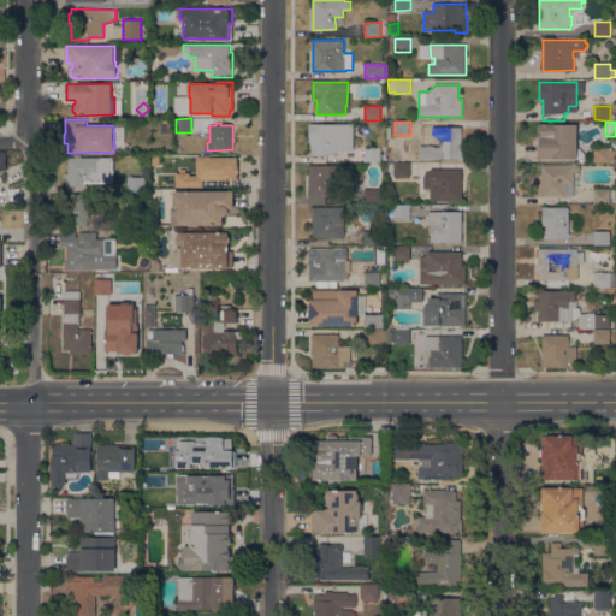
[(354,124),(354,150),(337,150),(337,153),(336,153),(336,155),(313,155),(313,141),(309,141),(309,124),(354,124)]
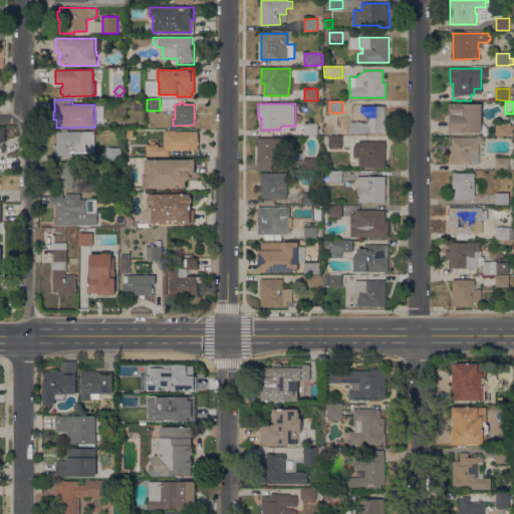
[(482,133),(449,133),(449,103),(482,103),(482,133)]
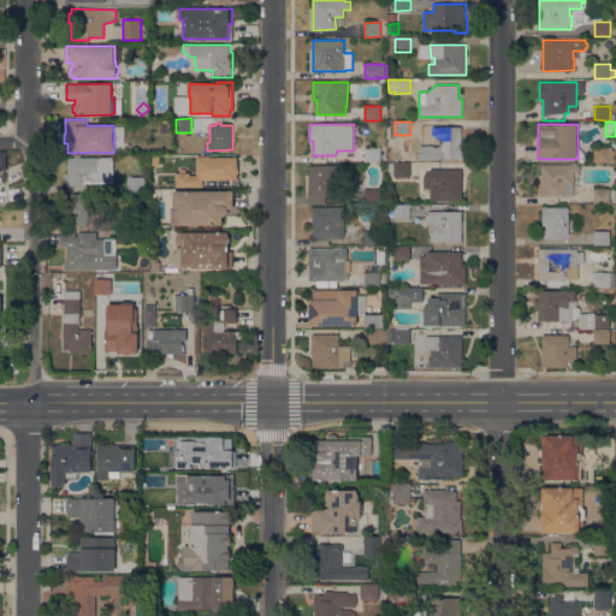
[(462,126),(462,141),(467,141),(467,158),(440,159),(420,160),(420,134),(430,134),(430,128),(433,126),(462,126)]
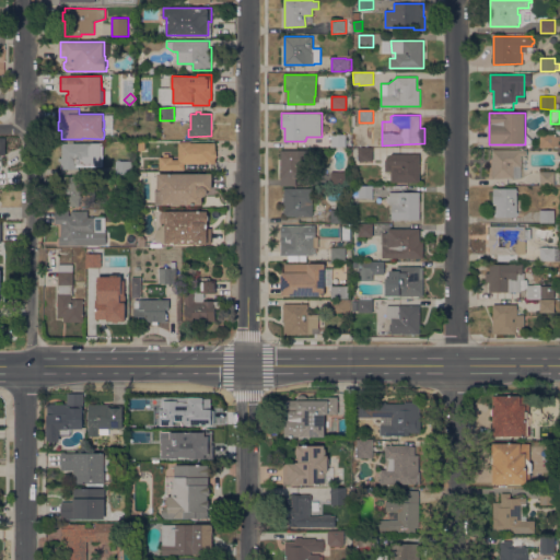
[(559,147),(540,147),(540,133),(555,133),(555,136),(559,136),(559,147)]
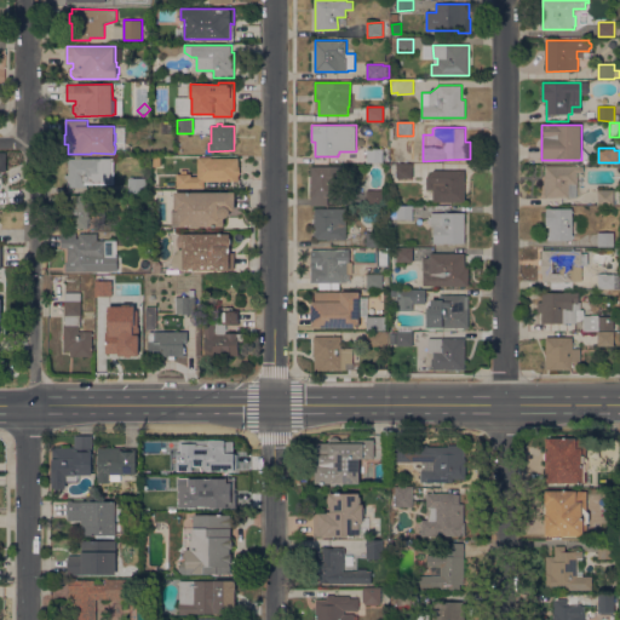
[(367,161),(367,149),(383,149),(383,162),(367,162),(367,161)]
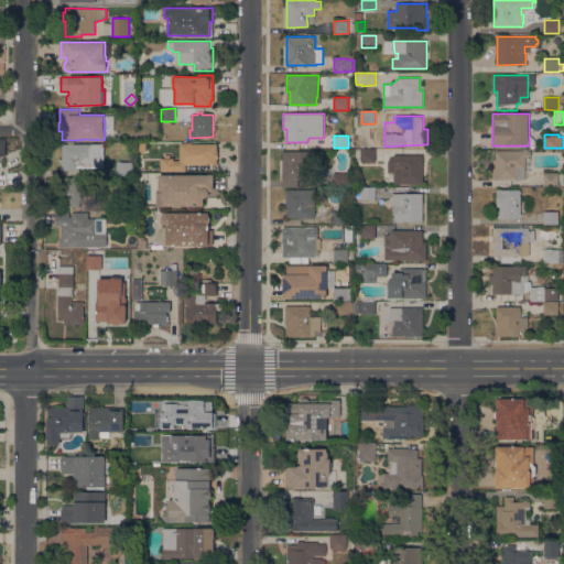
[(68,144),(68,143),(74,143),(74,144),(104,144),(104,167),(79,167),(79,170),(62,170),(62,162),(60,162),(60,159),(63,159),(63,144),(68,144)]
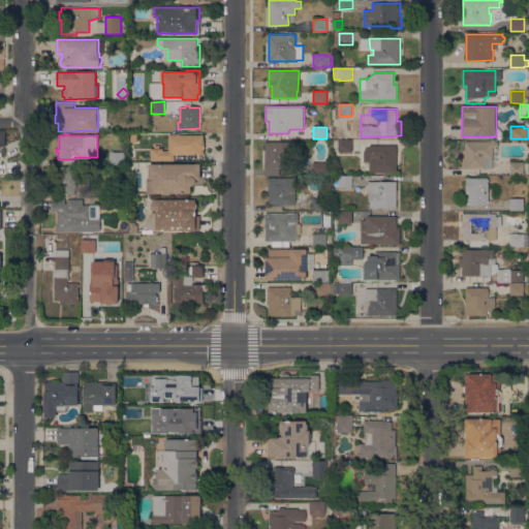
[(175,154),(175,160),(151,160),(151,149),(154,149),(154,145),(159,145),(159,148),(163,148),(163,151),(168,151),(168,134),(180,134),(204,134),(204,142),(205,142),(205,149),(205,154),(175,154)]
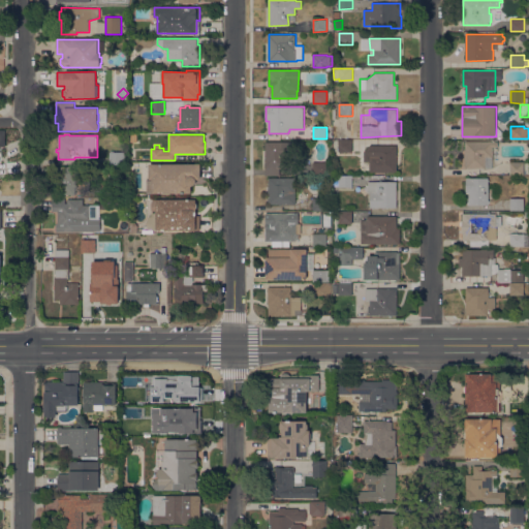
[(352,152),(339,152),(339,139),(352,139),(352,152)]
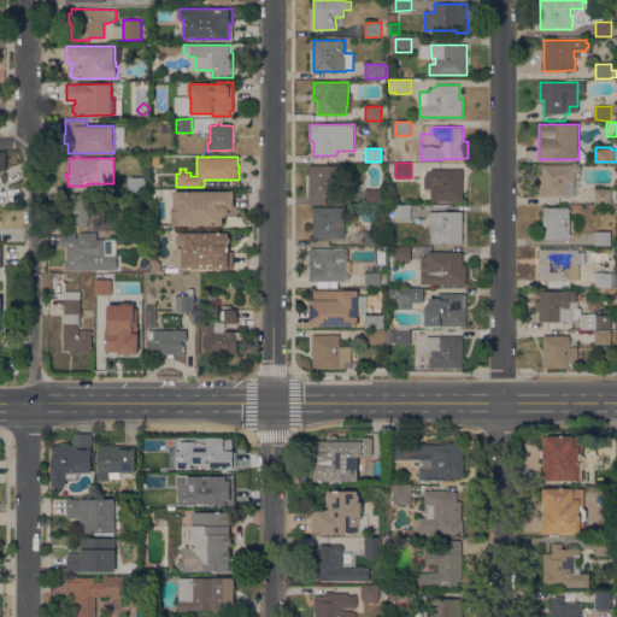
[(310,165),(341,165),(341,197),(327,197),(327,205),(310,205),(310,165)]
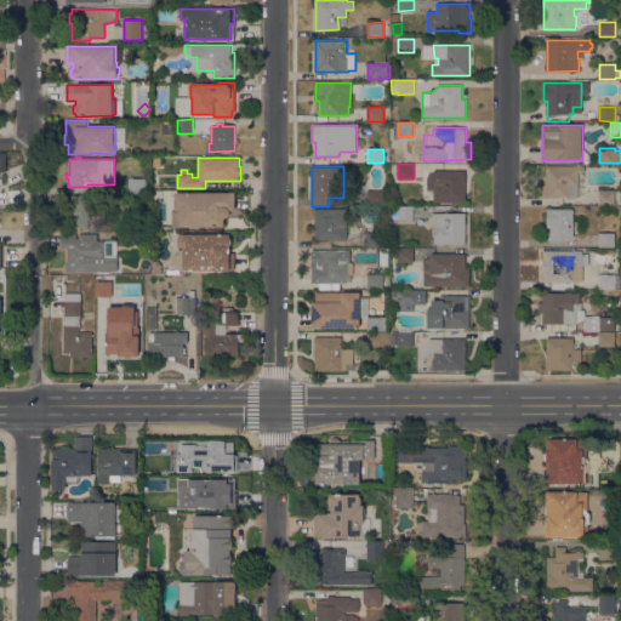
[(547,166),(585,166),(585,172),(579,172),(579,198),(546,198),(547,166)]
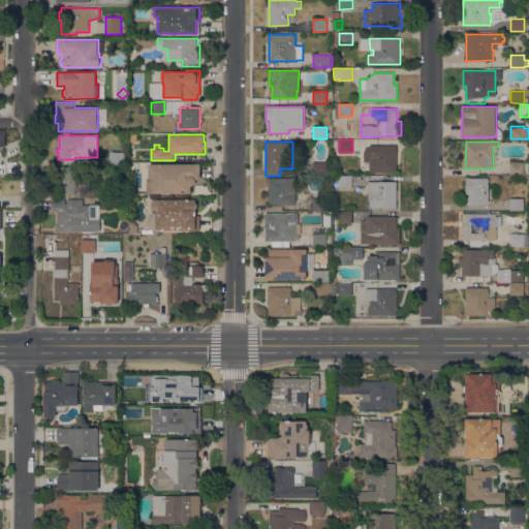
[(397,146),(397,173),(370,172),(370,161),(364,161),(364,151),(371,145),(397,146)]
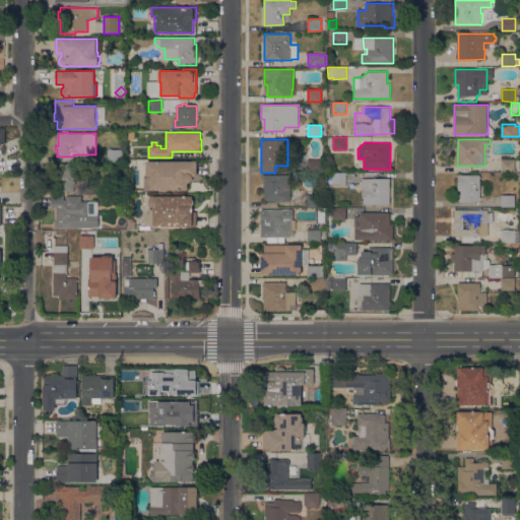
[(126,149),(126,161),(108,161),(108,149),(126,149)]
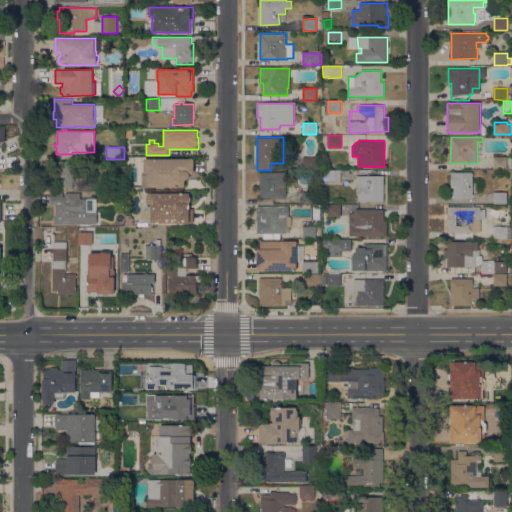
[(316,157),(316,169),(303,169),(303,157),(316,157)]
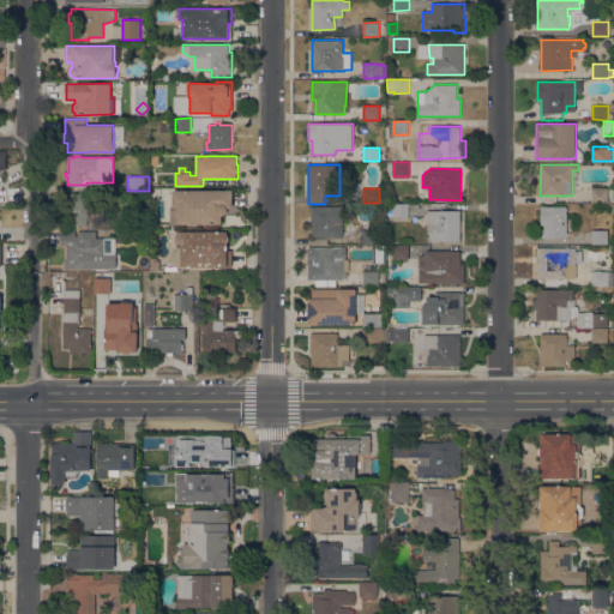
[(591,188),(608,188),(608,203),(593,203),(591,188)]
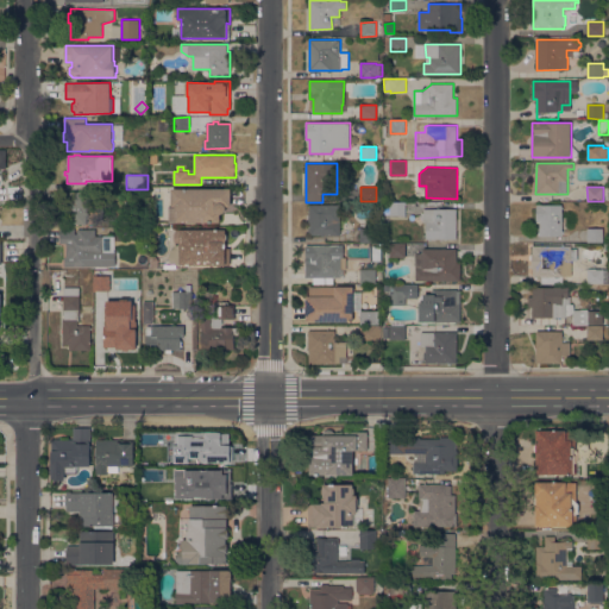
[(232,188),(232,206),(226,206),(226,209),(226,211),(225,213),(224,214),(221,214),(221,223),(176,223),(176,206),(173,206),(173,189),(232,188)]
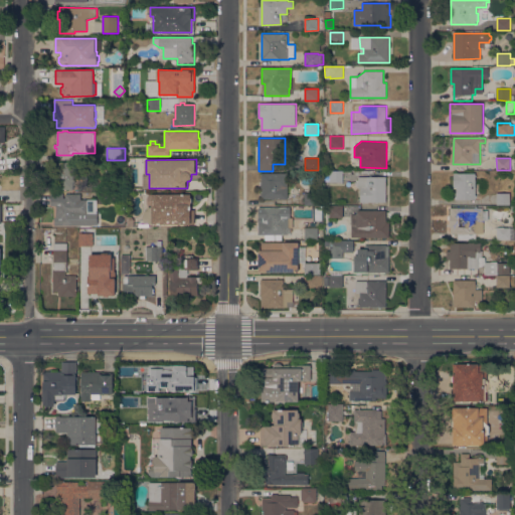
[(59,189),(59,183),(57,183),(57,168),(59,168),(59,162),(73,162),(73,189),(59,189)]
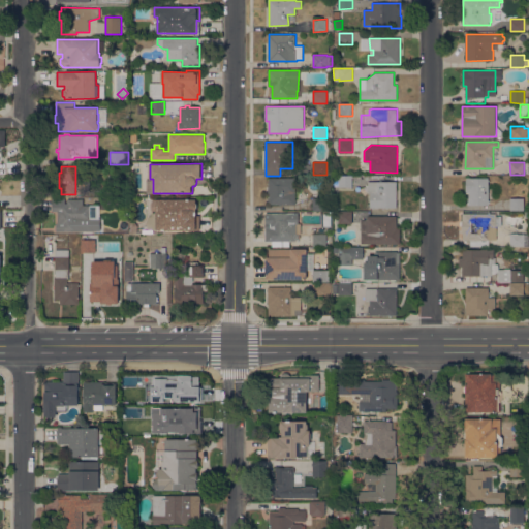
[(352,187),(339,187),(339,186),(334,186),(334,179),(339,179),(339,176),(352,176),(352,187)]
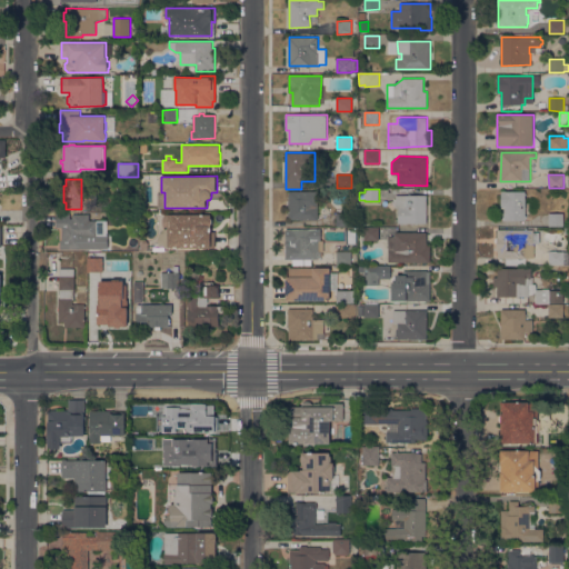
[(318,191),(318,219),(289,219),(289,191),(318,191)]
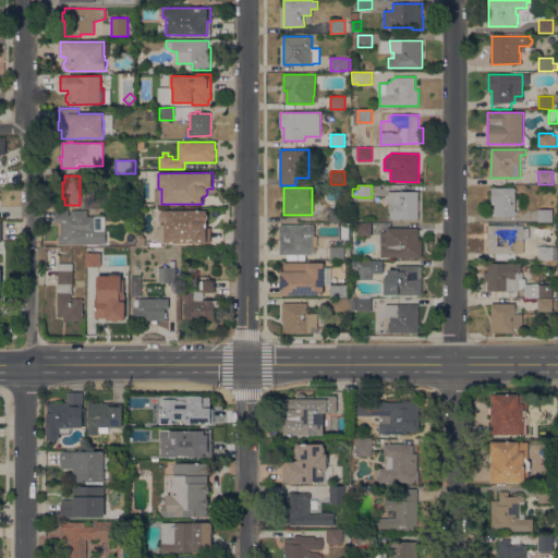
[(516,216),(495,217),(495,204),(492,204),(492,187),(516,187),(516,216)]
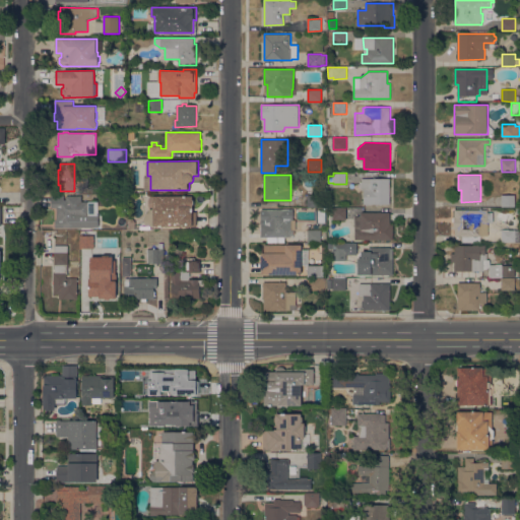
[(390,204),(364,204),(364,190),(362,190),(362,179),(390,179),(390,204)]
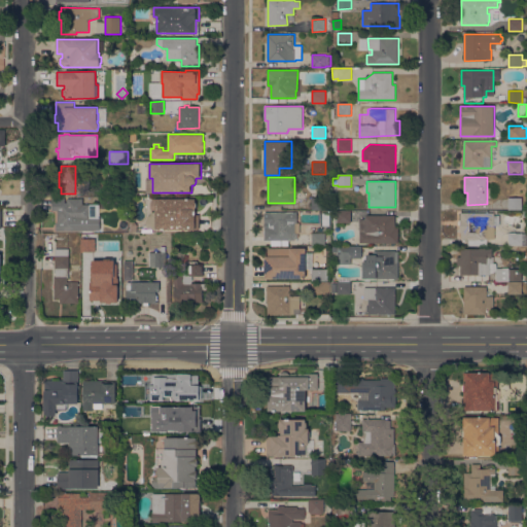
[(58,231),(58,210),(51,210),(51,198),(65,198),(65,202),(67,202),(67,199),(83,199),(83,204),(90,204),(91,219),(83,219),(83,226),(81,226),(81,231),(58,231)]
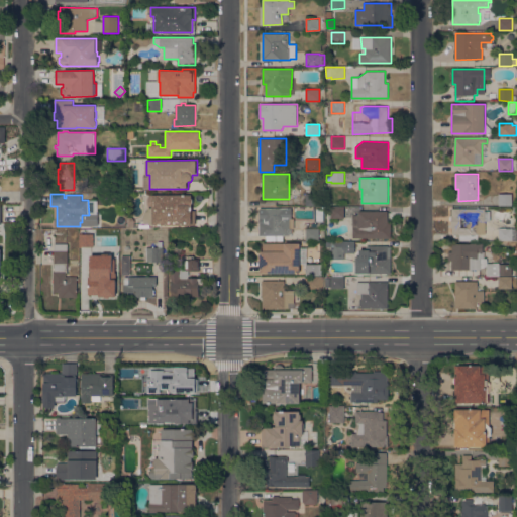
[(306,194),(324,194),(324,206),(306,206),(306,194)]
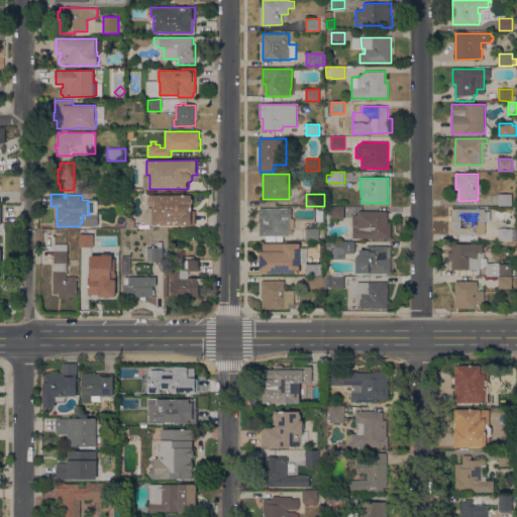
[(499,194),(512,194),(512,205),(499,205),(499,194)]
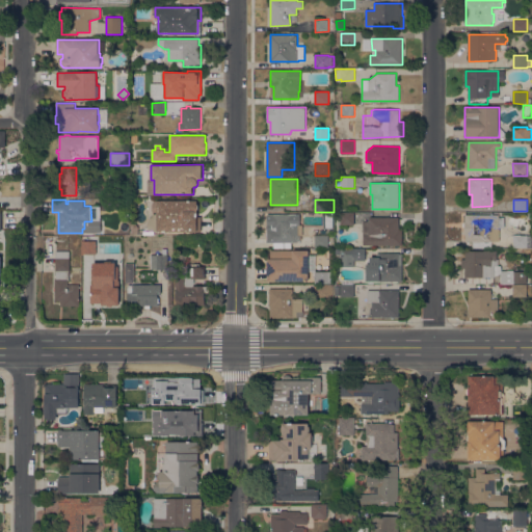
[(154,202),(197,201),(197,213),(194,213),(194,217),(197,217),(197,216),(202,216),(202,232),(196,232),(196,233),(157,233),(157,231),(150,231),(150,229),(149,225),(149,222),(150,221),(150,219),(154,214),(154,202)]
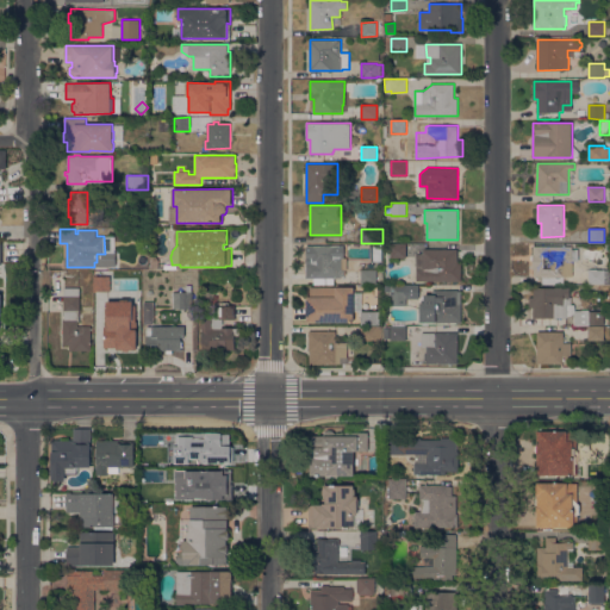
[(406,257),(391,257),(391,244),(406,244),(406,257)]
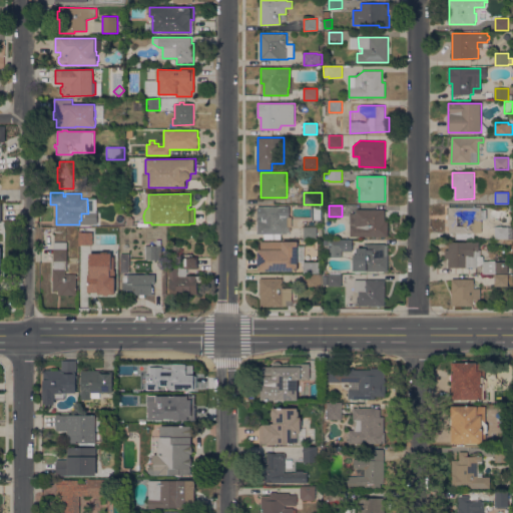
[(258,207),(290,206),(290,216),(288,216),(288,226),(290,226),(290,231),(288,231),(288,233),(281,233),(281,239),(265,239),(264,233),(258,233),(258,207)]
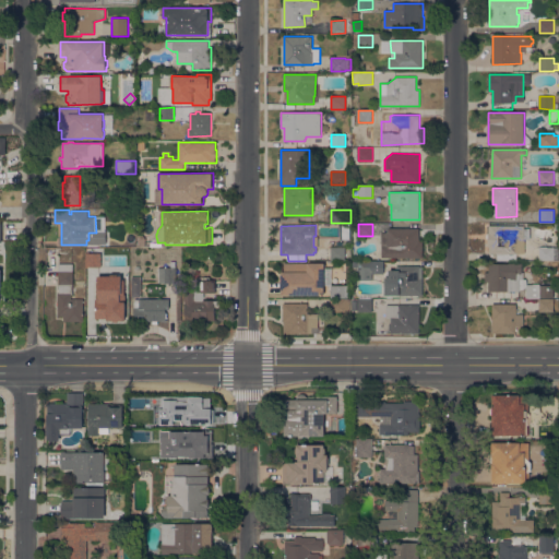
[(497,260),(497,253),(489,253),(489,247),(488,247),(488,233),(489,233),(489,225),(524,226),(524,228),(530,228),(530,239),(525,239),(525,253),(516,253),(516,260),(497,260)]
